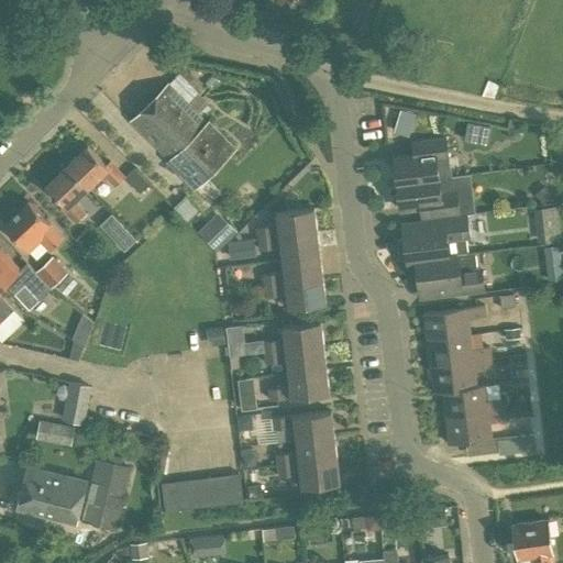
[(202,89),(181,68),(168,83),(168,81),(129,121),(168,159),(167,161),(195,188),(235,148),(208,121),(207,121),(199,113),(209,103),(198,92),(202,89)]
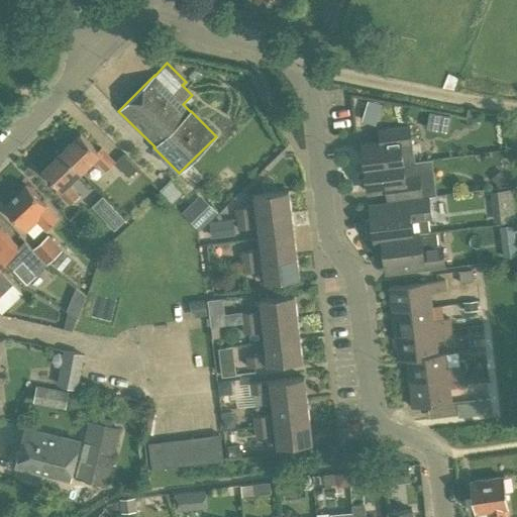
[(375,124),(381,104),(368,100),(362,120),(375,124)]
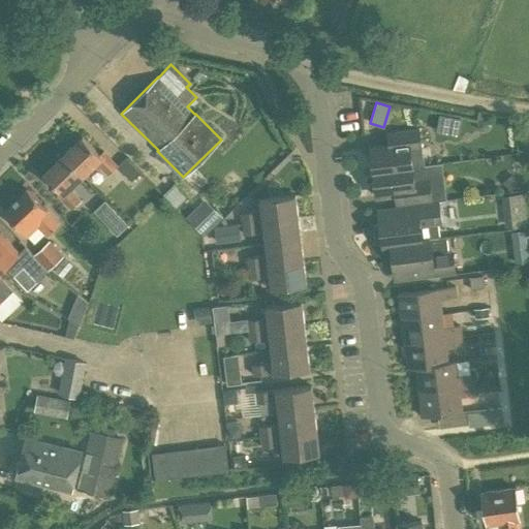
[(374,170),(424,165),(419,127),(399,130),(401,143),(371,146),(374,170)]
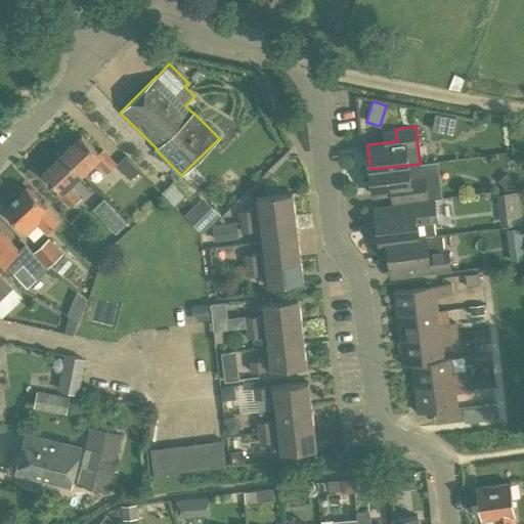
[(62,154),(82,174),(96,161),(107,173),(116,164),(102,149),(99,154),(82,135),(62,154)]
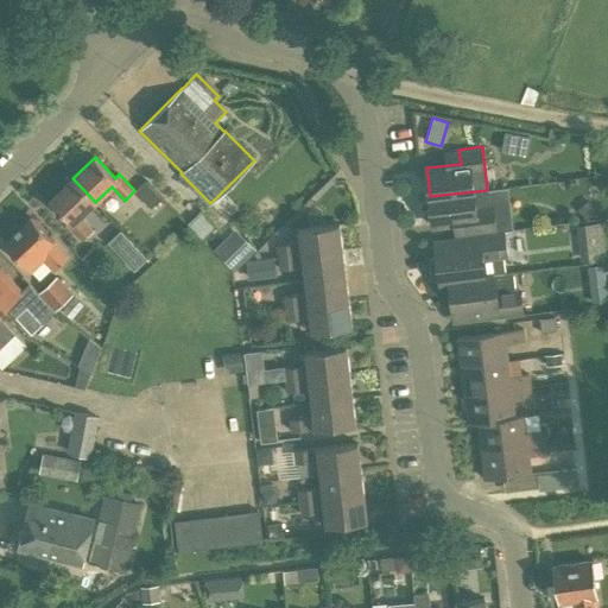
[(80,217),(95,202),(73,178),(50,200),(70,220),(65,223),(82,240),(93,230),(80,217)]
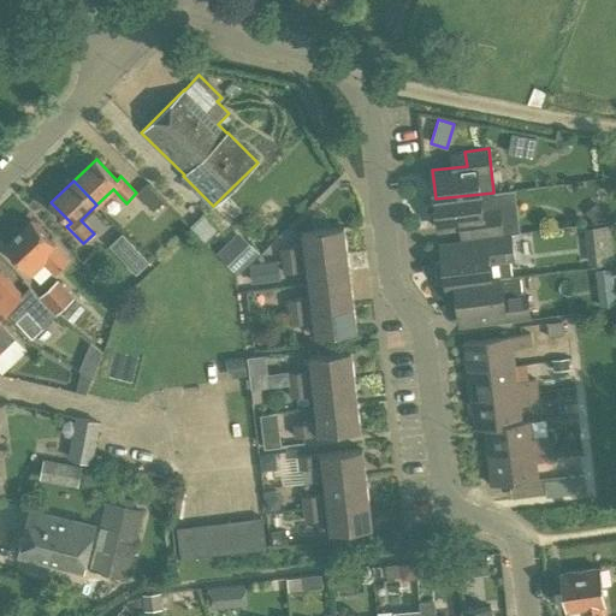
[(511,277),(509,261),(514,260),(511,234),(520,232),(515,190),(493,193),(436,199),(438,227),(484,223),(485,237),(472,238),(473,253),(442,256),(443,259),(438,259),(436,264),(437,282),(442,284),(445,284),(445,285),(511,277)]
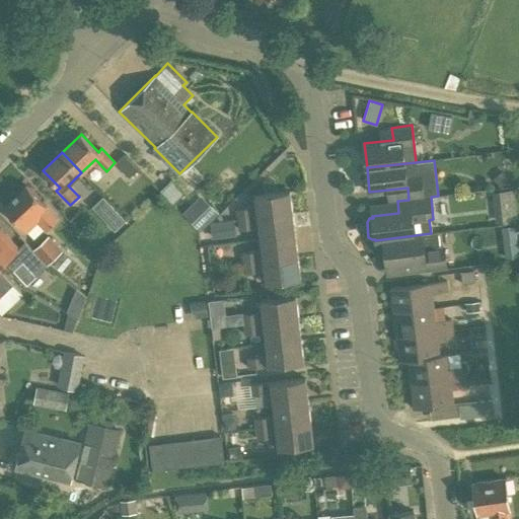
[(55,222),(43,209),(46,206),(26,184),(3,207),(26,231),(38,221),(47,231),(55,222)]
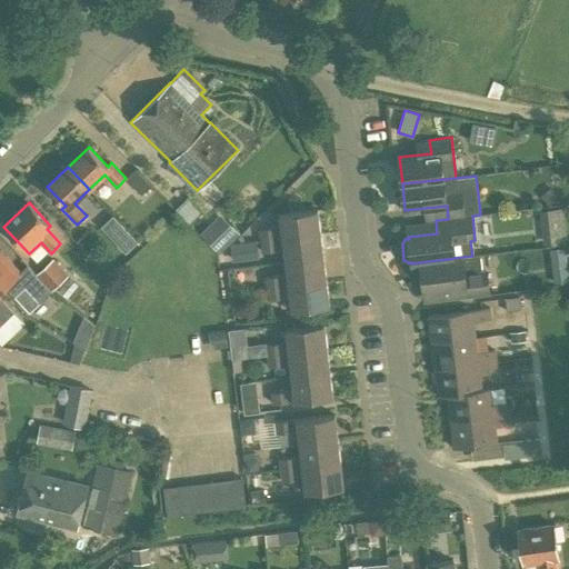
[(543,246),(567,243),(562,208),(541,210),(543,246)]
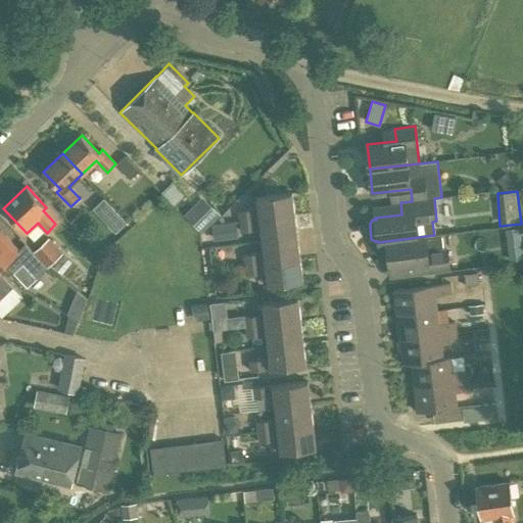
[(240,221),(296,215),(293,192),(257,196),(258,208),(239,210),(240,221)]
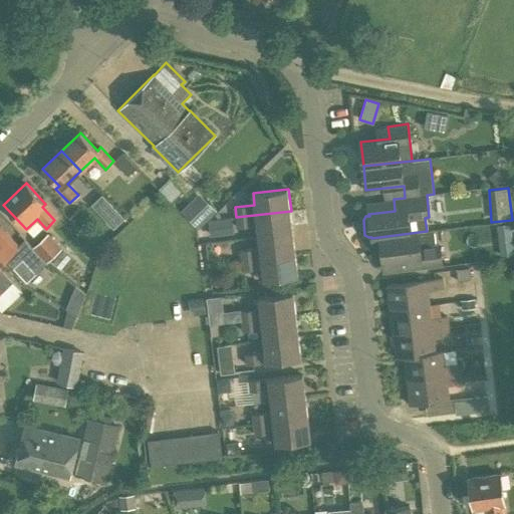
[(198,228),(217,212),(200,194),(182,210),(198,228)]
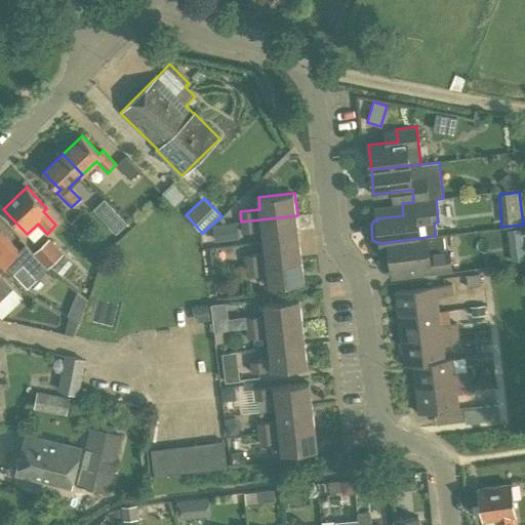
[(116,211),(105,223),(116,234),(127,224),(116,211)]
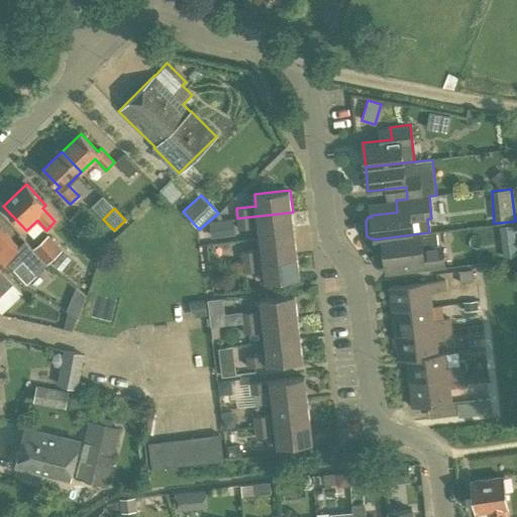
[(260,237),(295,233),(293,212),(237,218),(238,228),(259,226),(260,237)]
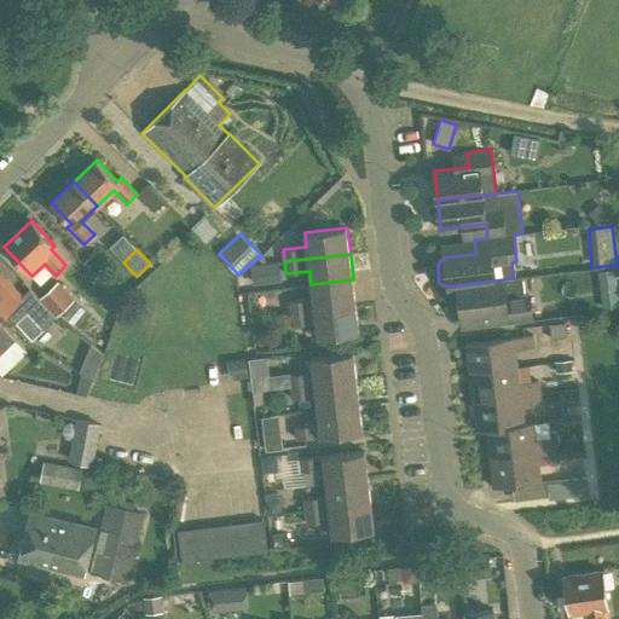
[(267,283),(265,265),(250,267),(253,284),(267,283)]
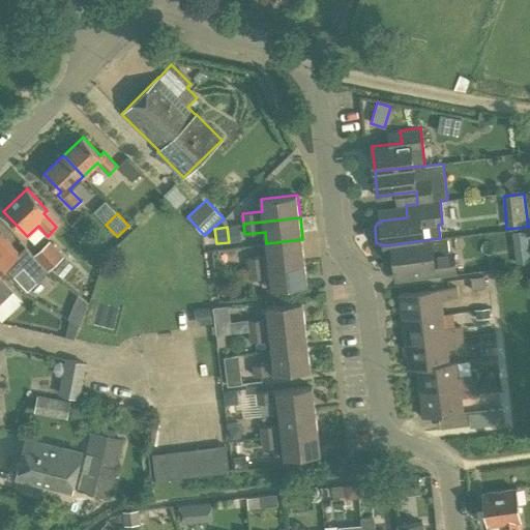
[(526,230),(511,232),(512,240),(527,238),(526,230)]
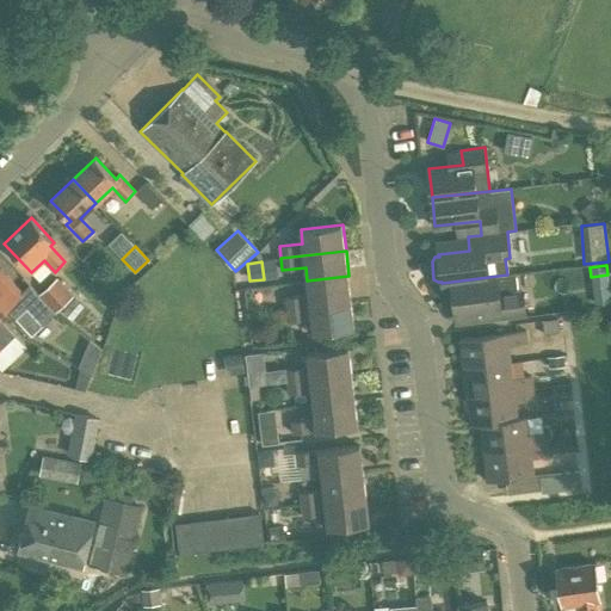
[(0,313),(5,308),(16,319),(31,335),(43,325),(55,313),(39,295),(30,285),(29,285),(22,292),(5,273),(1,277),(0,276),(0,313)]
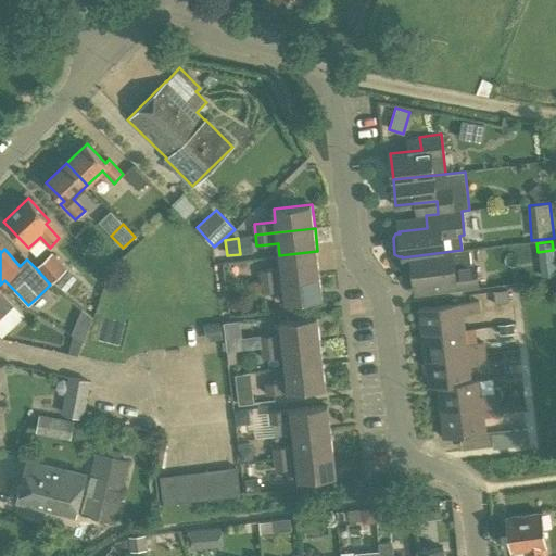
[(462,250),(402,257),(402,258),(404,257),(406,277),(409,280),(414,280),(414,282),(441,279),(442,292),(479,288),(477,263),(471,263),(469,249),(462,250)]
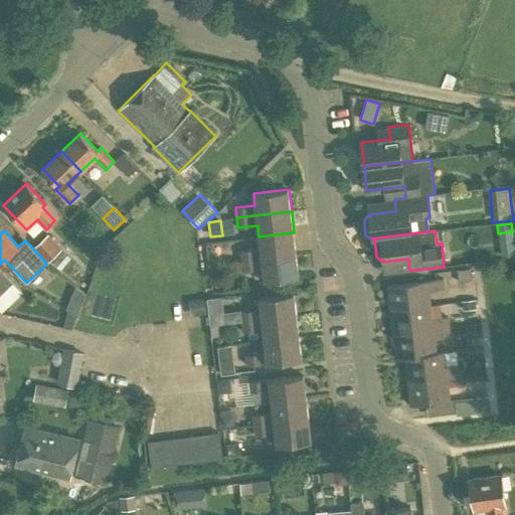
[(241,261),(297,254),(294,232),(259,236),(260,248),(240,250),(241,261)]
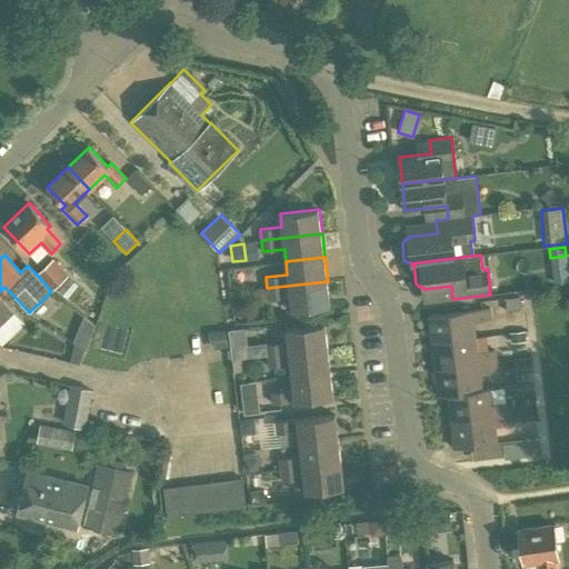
[(37,275),(51,291),(69,275),(53,259),(37,275)]
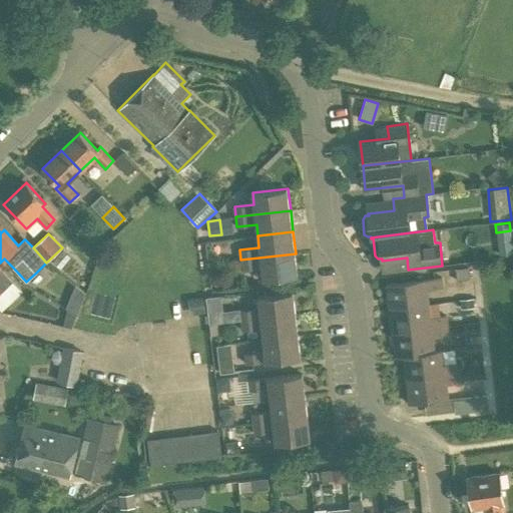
[(296,253),(240,260),(241,270),(261,268),(263,280),(298,276),(296,253)]
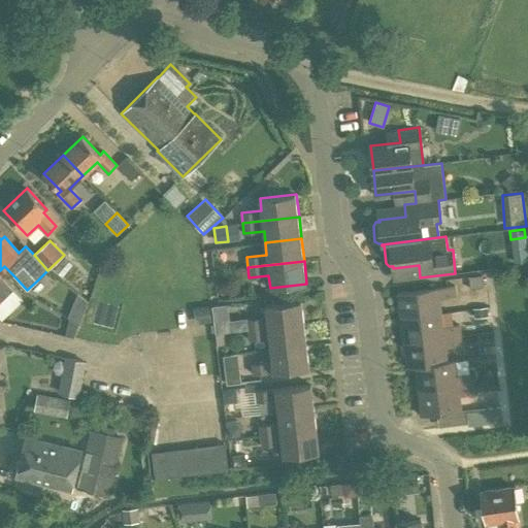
[(0,301),(13,289),(0,275),(0,301)]
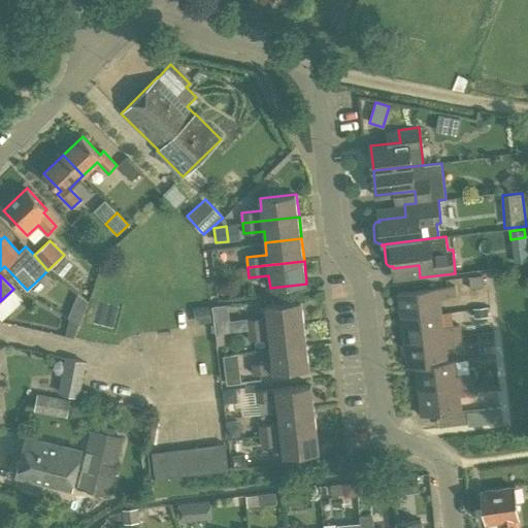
[(470,289),(483,287),(482,275),(469,276),(470,289)]
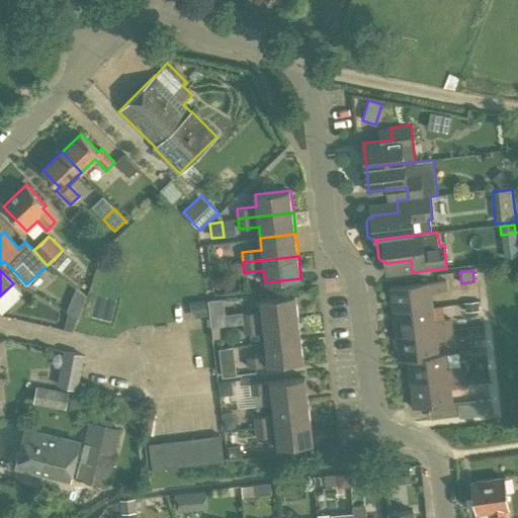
[(393,312),(432,307),(431,293),(447,291),(446,280),(390,287),(393,312)]
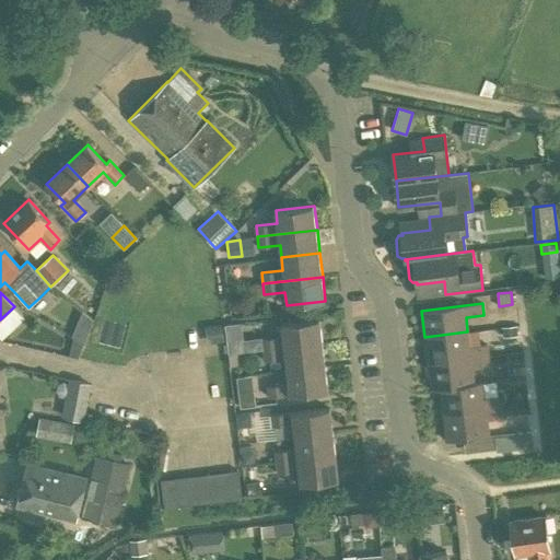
[(82,312),(77,325),(89,331),(93,319),(82,312)]
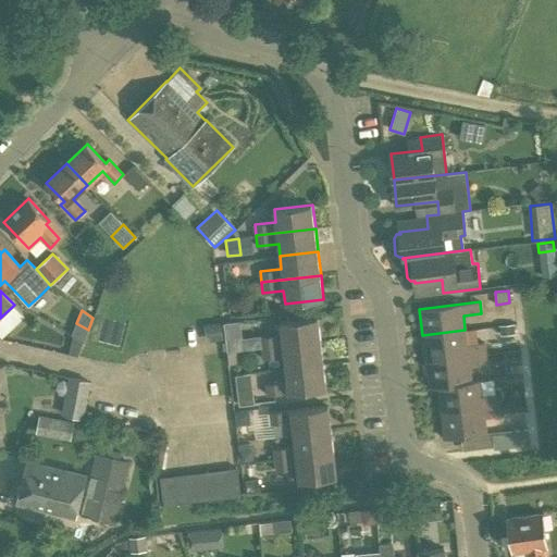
[(262,348),(320,341),(318,317),(280,321),(282,334),(260,336),(262,348)]
